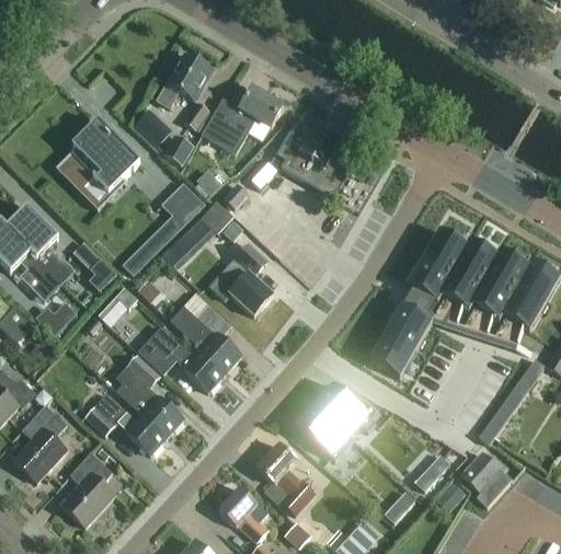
[(210,69),(186,55),(174,74),(172,73),(156,102),(168,108),(178,93),(194,103),(202,91),(198,89),(210,69)]
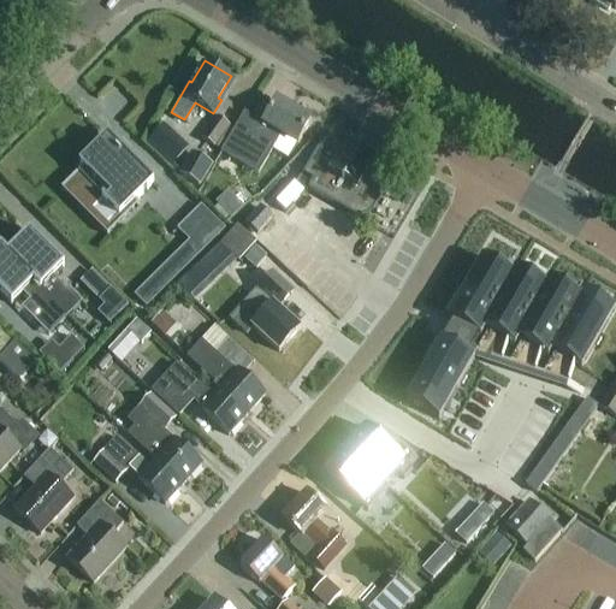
[(246,108),(244,111),(223,148),(258,169),(280,131),(296,140),(309,117),(276,98),(262,119),(246,108)]
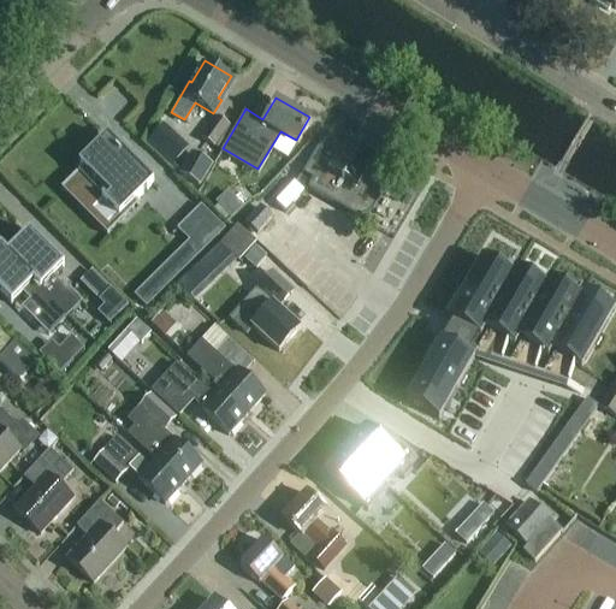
[(201,134),(214,143),(230,122),(217,112),(201,134)]
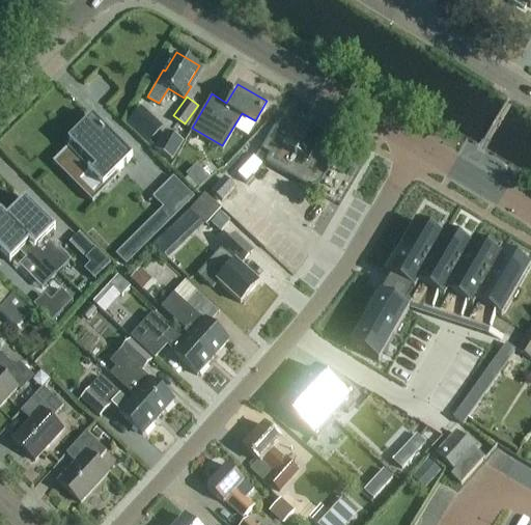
[(156,129),(166,111),(159,107),(147,123),(156,129)]
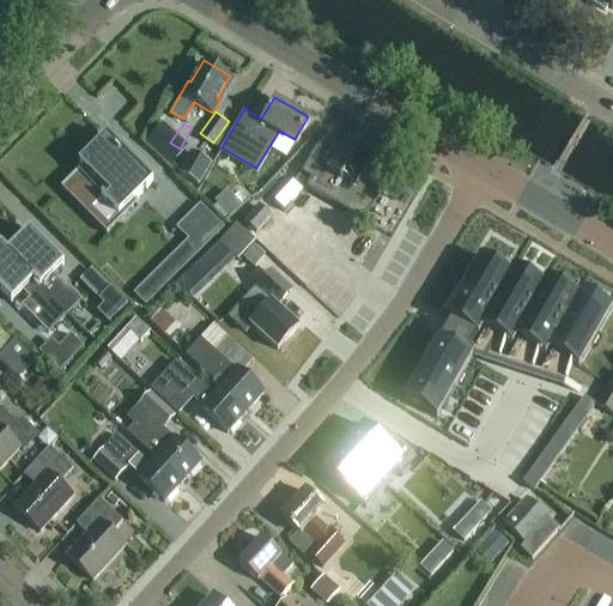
[(310,177),(307,183),(343,205),(353,211),(359,212),(364,210),(369,206),(370,205),(386,179),(386,174),(384,168),(381,163),(370,157),(371,153),(345,138),(344,143),(322,129),(299,170),(310,177)]
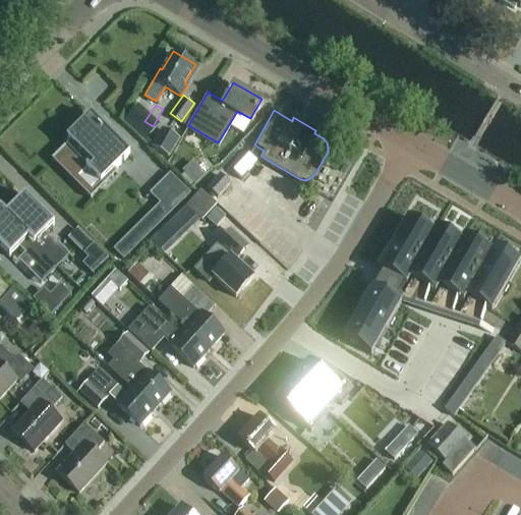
[(129,151),(91,111),(88,114),(90,116),(81,124),(79,122),(73,128),(76,131),(73,134),(70,131),(67,134),(70,137),(56,152),(77,173),(87,165),(101,179),(112,167),(115,170),(117,168),(114,166),(129,151)]
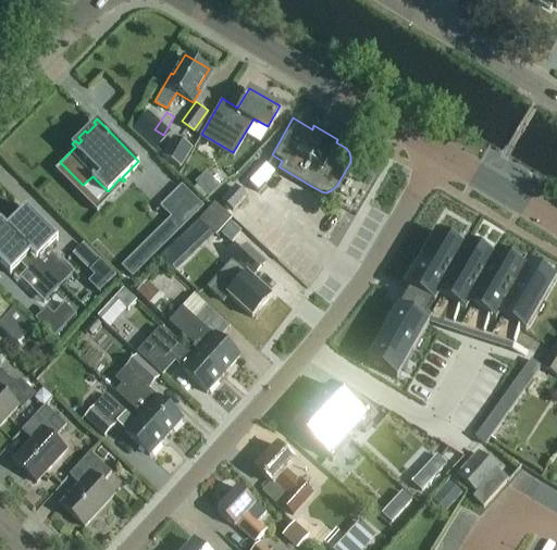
[(162,154),(181,165),(192,146),(174,135),(162,154)]
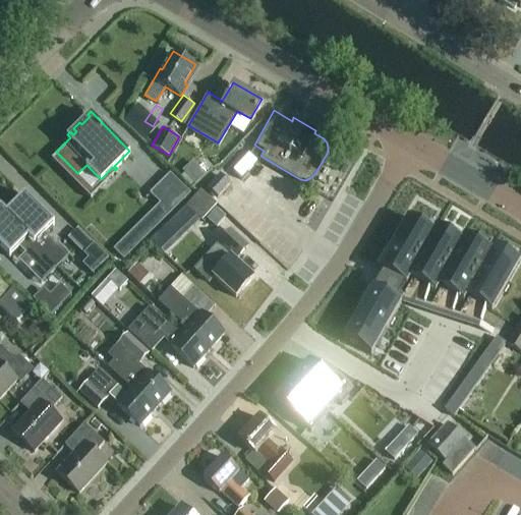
[(235,151),(244,139),(235,131),(226,142),(235,151)]
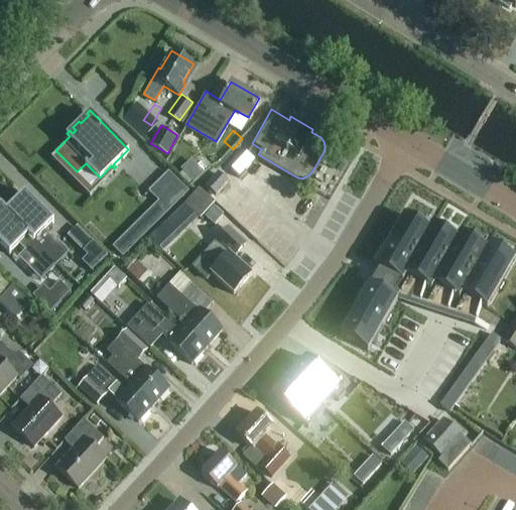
[(192,179),(204,169),(190,156),(180,165),(192,179)]
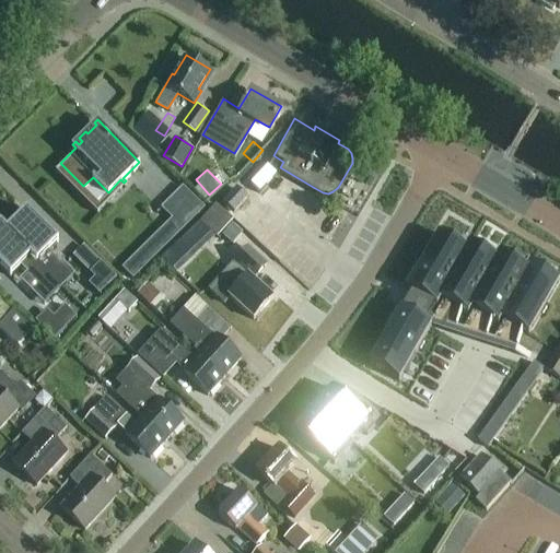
[(236,185),(223,199),(234,209),(246,193),(236,185)]
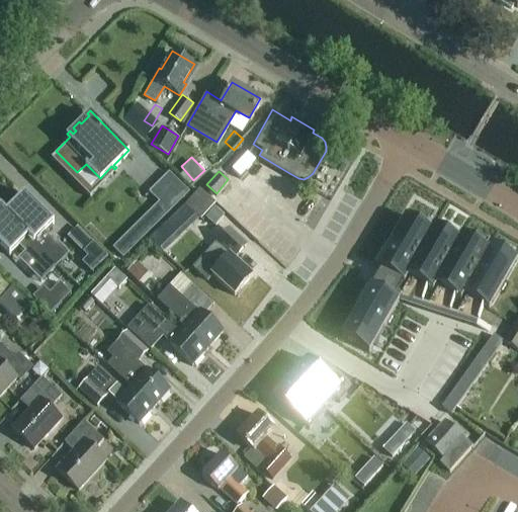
[(184,201),(201,217),(216,201),(199,185),(184,201)]
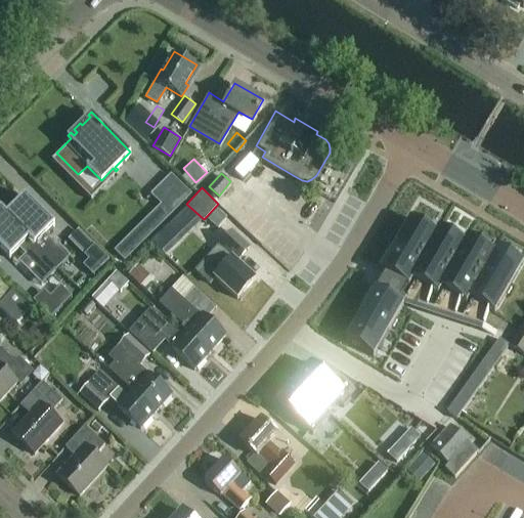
[(26,192),(6,211),(58,265),(70,254),(52,235),(51,238),(45,231),(54,221),(26,192)]
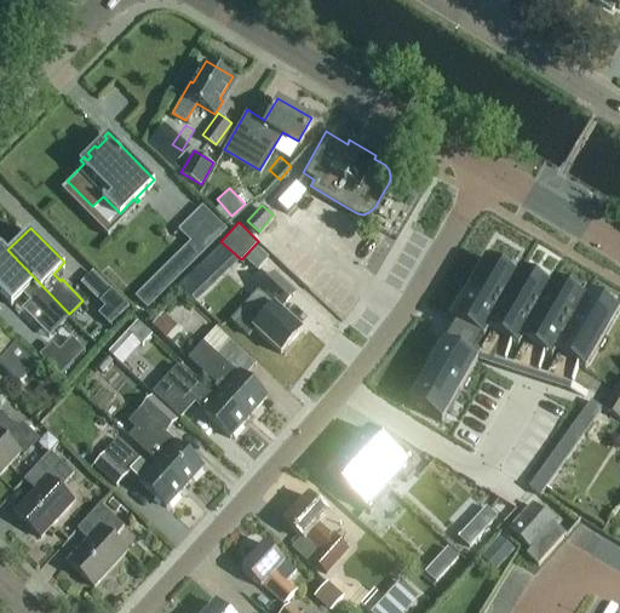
[(193,240),(174,257),(187,269),(205,252),(193,240)]
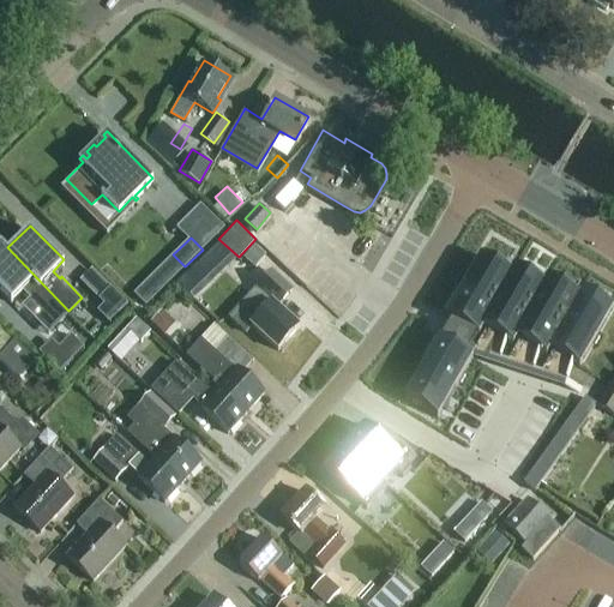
[(0,240),(0,288),(11,299),(22,288),(29,295),(28,296),(54,324),(68,311),(7,247),(0,240)]
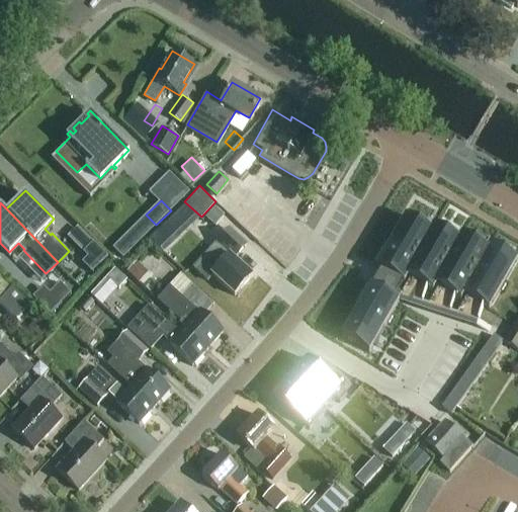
[(214,203),(205,214),(214,223),(224,212),(214,203)]
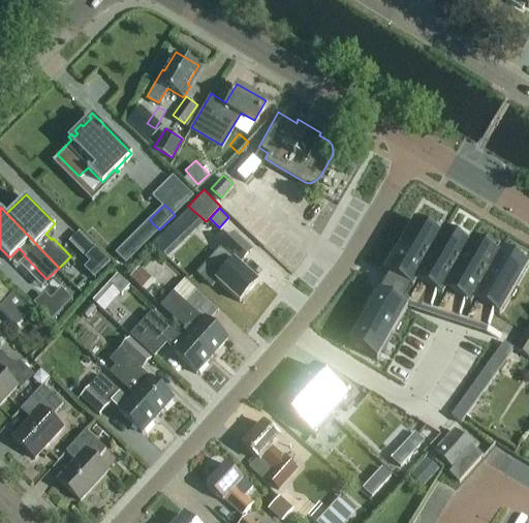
[(402,251),(389,272),(410,284),(411,285),(415,278),(431,248),(439,232),(414,216),(396,248),(402,251)]
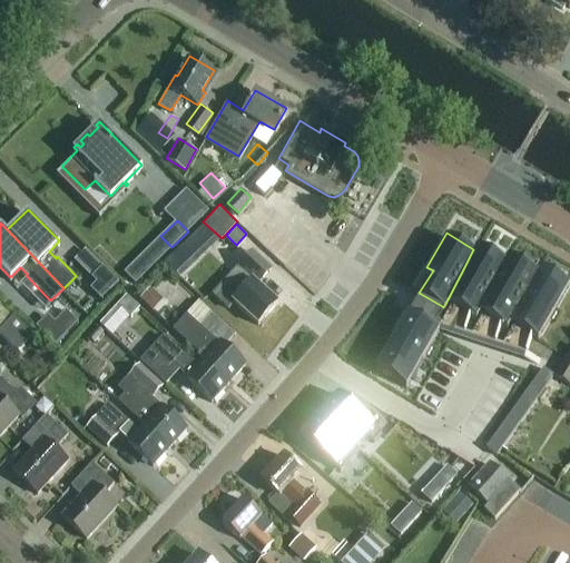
[(464,267),(448,299),(475,315),(478,309),(505,259),(477,243),(473,249),(464,267)]
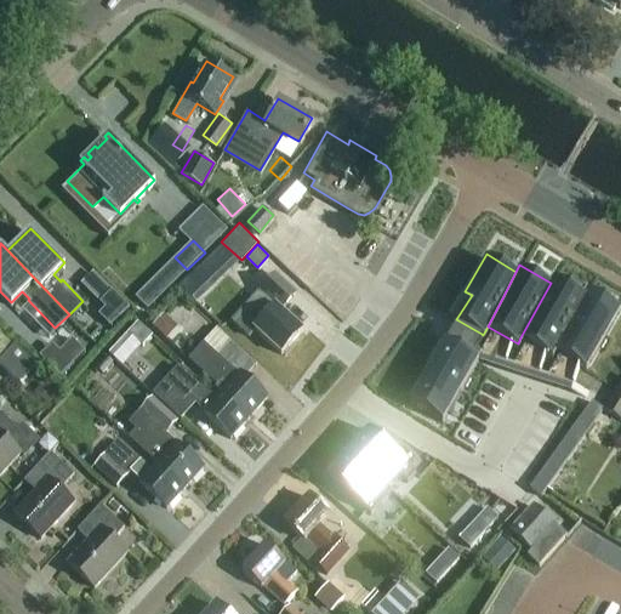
[(274,273),(254,295),(232,319),(249,334),(255,328),(280,351),(301,328),(279,307),(294,291),(274,273)]
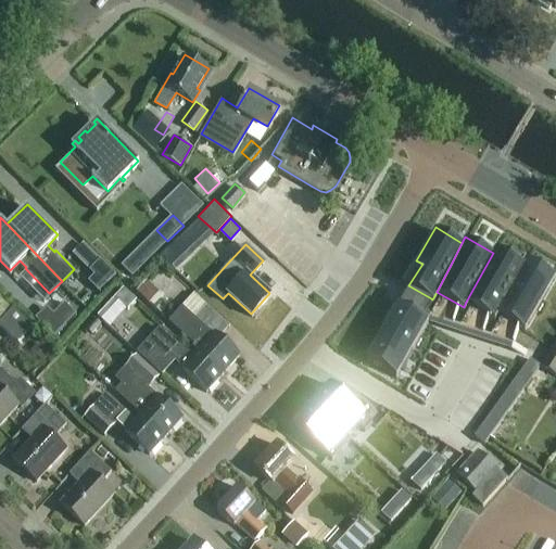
[(140,247),(123,265),(134,276),(151,257),(140,247)]
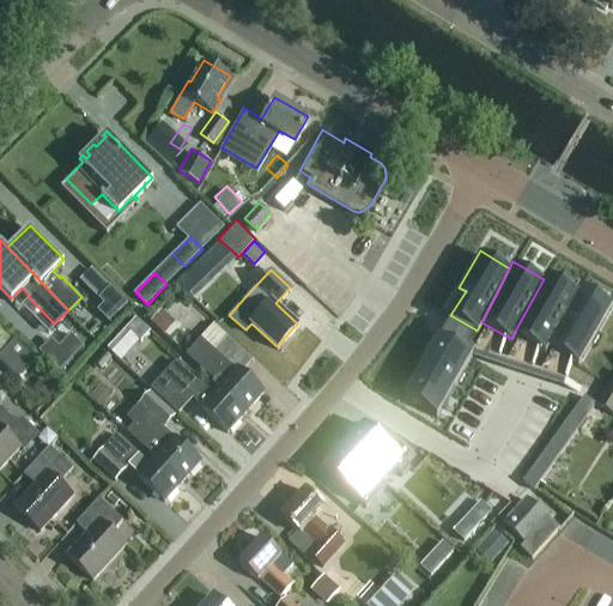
[(544,279),(514,333),(545,350),(547,344),(576,289),(546,273),(544,279)]
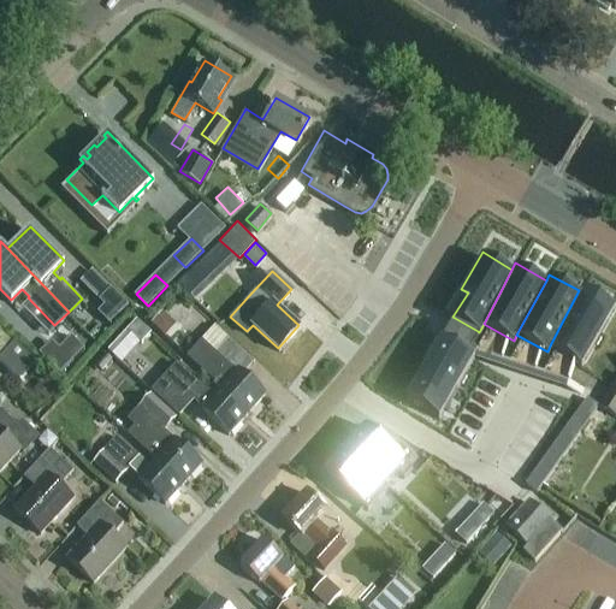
[(105,302),(98,309),(110,321),(129,302),(112,285),(99,297),(105,302)]
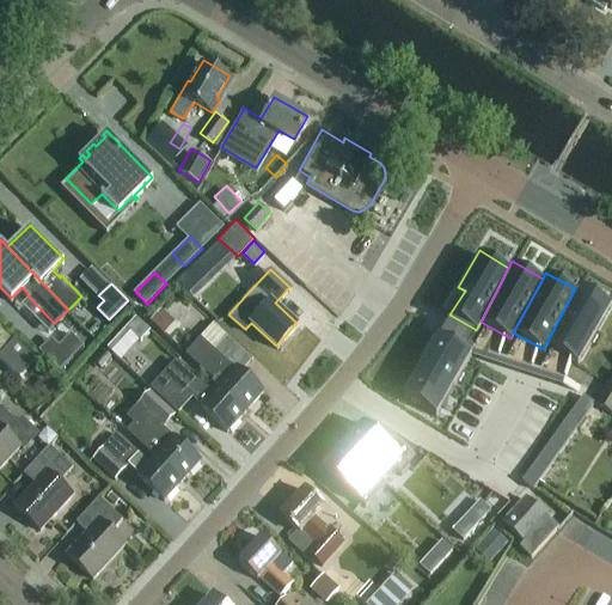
[(575,288),(546,343),(576,360),(611,301),(579,283),(575,288)]
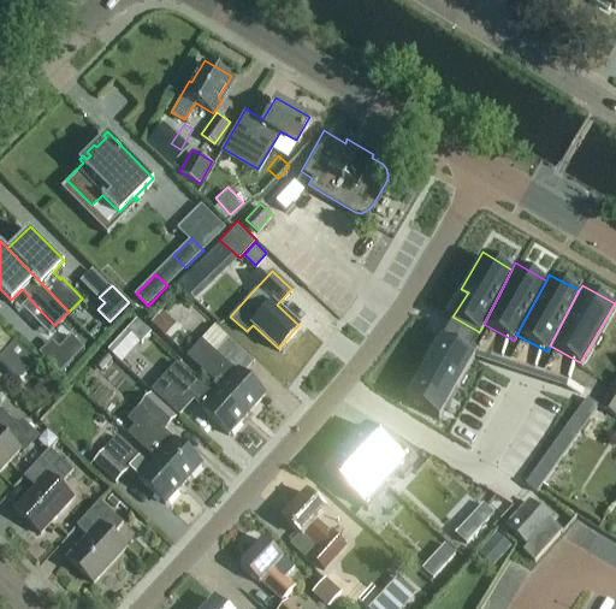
[(161,306),(150,318),(165,332),(177,319),(161,306)]
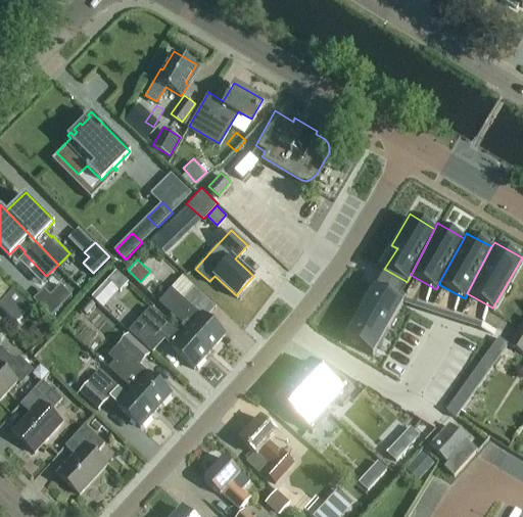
[(115,267),(106,276),(117,287),(127,277),(115,267)]
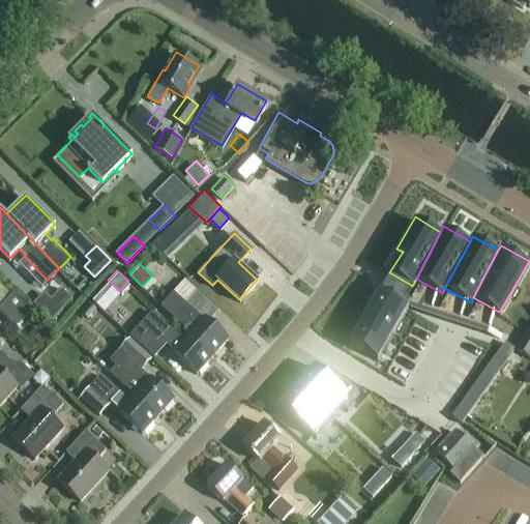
[(411,285),(389,272),(381,289),(403,301),(411,285)]
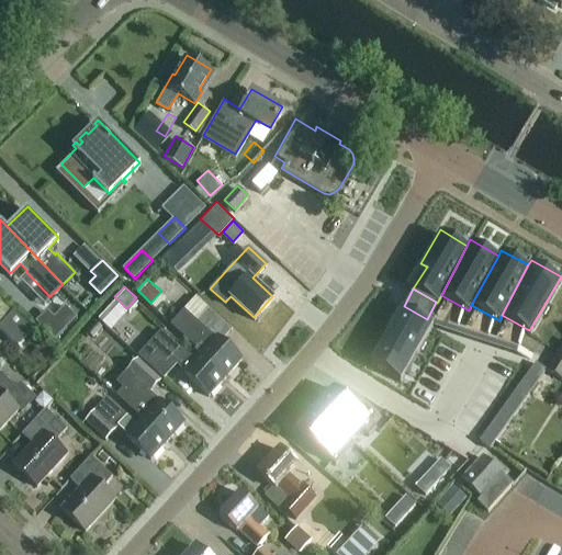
[(183,307),(170,321),(197,347),(200,342),(204,347),(199,352),(224,375),(240,357),(216,335),(227,324),(208,305),(195,294),(183,307)]
